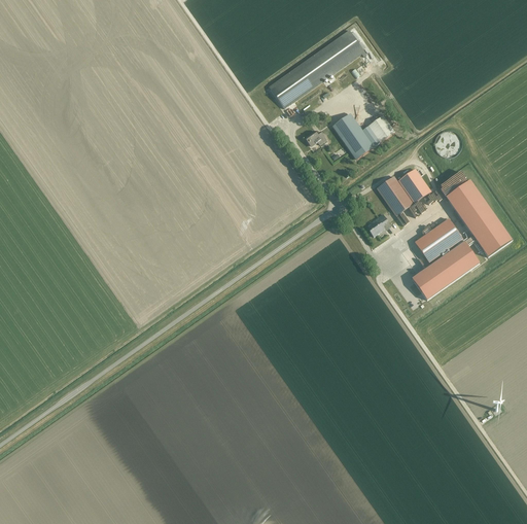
[(269,85),(284,107),(364,50),(349,29),(269,85)]
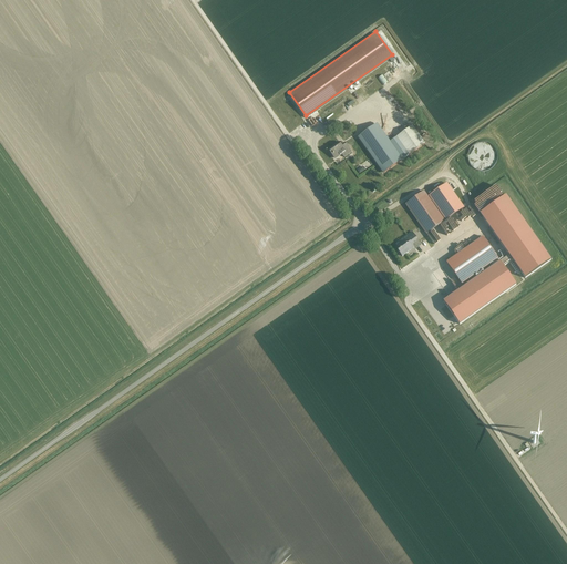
[(382,71),(378,75),(383,82),(388,79),(382,71)]
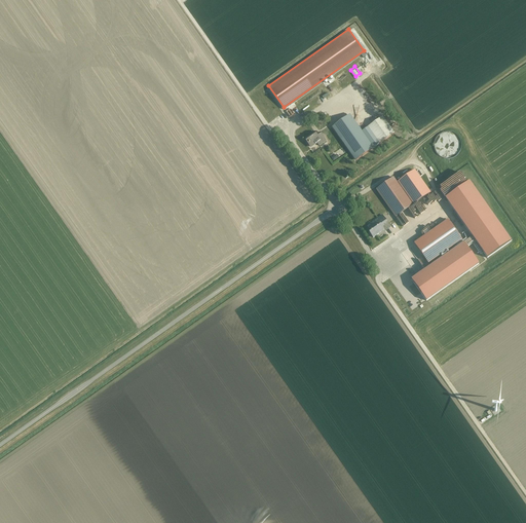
[(333,124),(355,157),(373,145),(349,113),(333,124)]
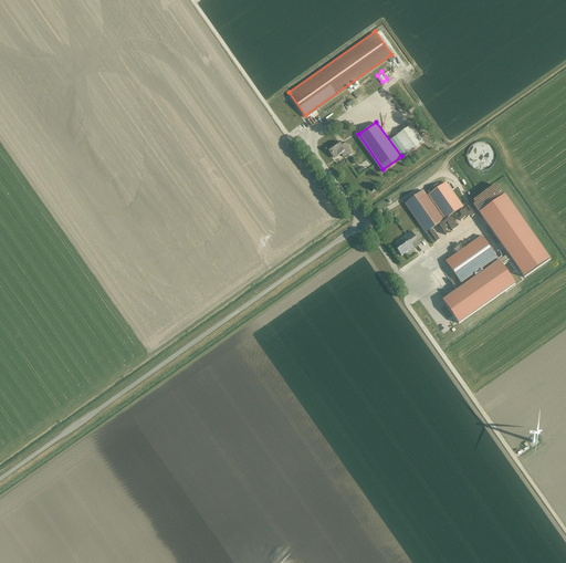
[(396,134),(408,152),(423,141),(411,123),(396,134)]
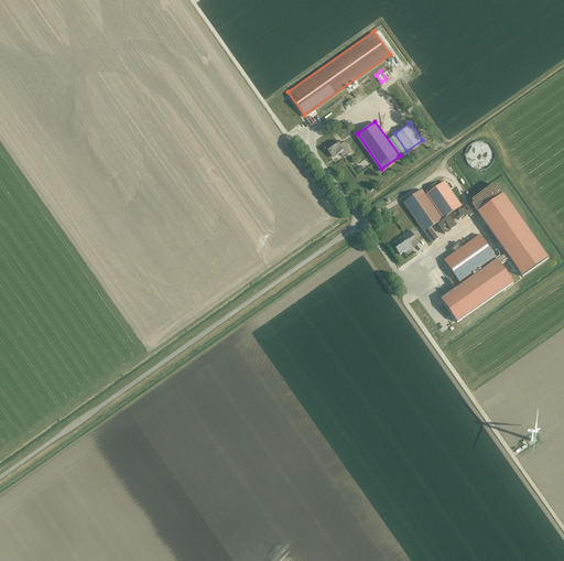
[(343,153),(349,148),(346,142),(342,144),(337,138),(326,146),(331,151),(332,151),(334,154),(340,150),(343,153)]
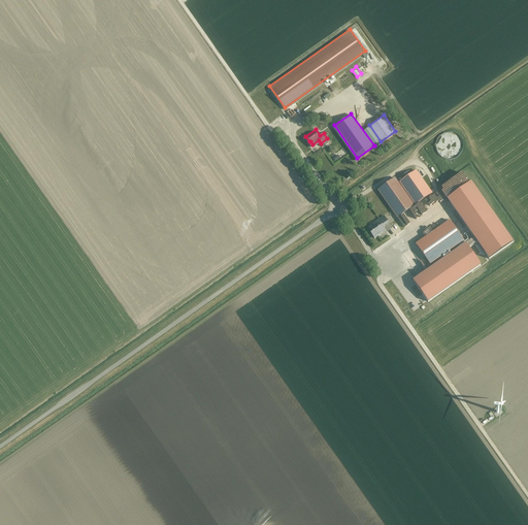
[(432,190),(417,168),(399,181),(415,202),(432,190)]
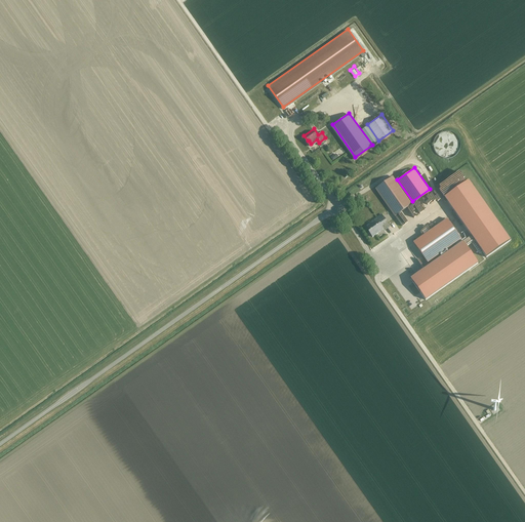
[(411,201),(393,174),(375,187),(395,213),(411,201)]
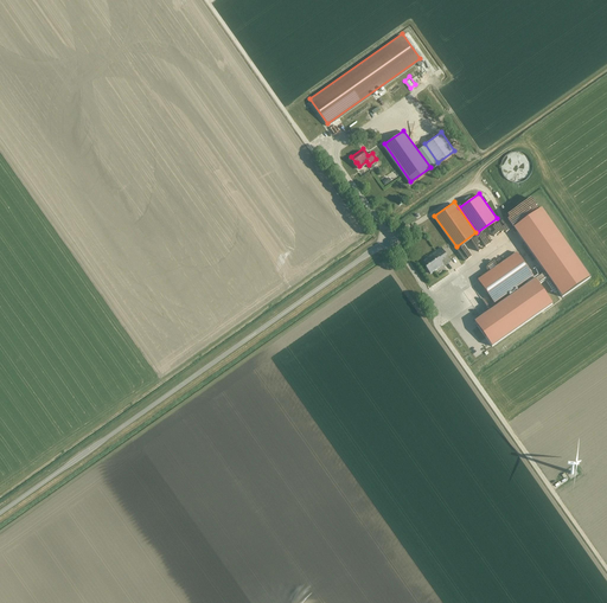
[(542,206),(515,225),(545,269),(548,274),(562,294),(589,275),(542,206)]
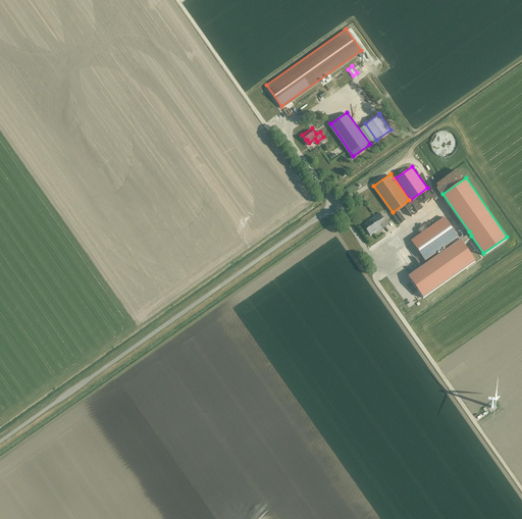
[(436,205),(424,205),(424,211),(421,211),(421,216),(422,216),(422,219),(426,219),(426,214),(436,214),(436,205)]
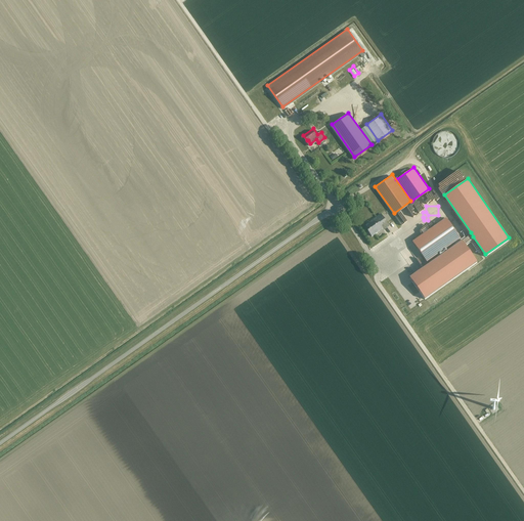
[(369,227),(367,228),(372,233),(380,228),(379,227),(382,225),(380,222),(385,218),(381,211),(365,222),(369,227)]
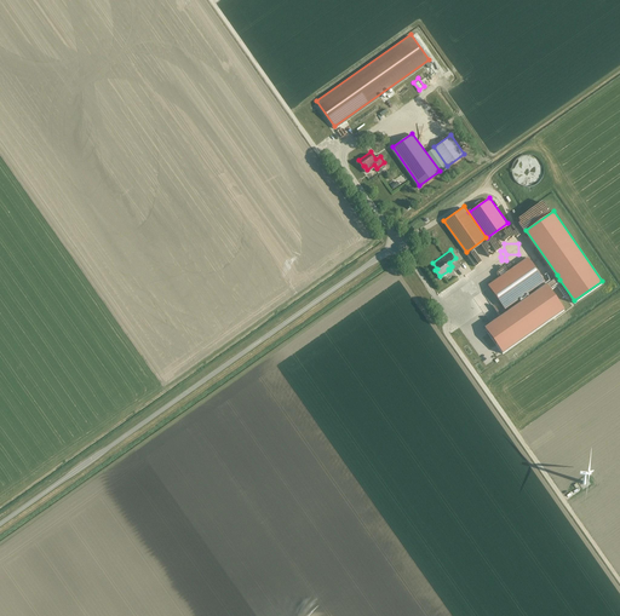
[(488,283),(497,294),(505,308),(545,280),(528,255),(488,283)]
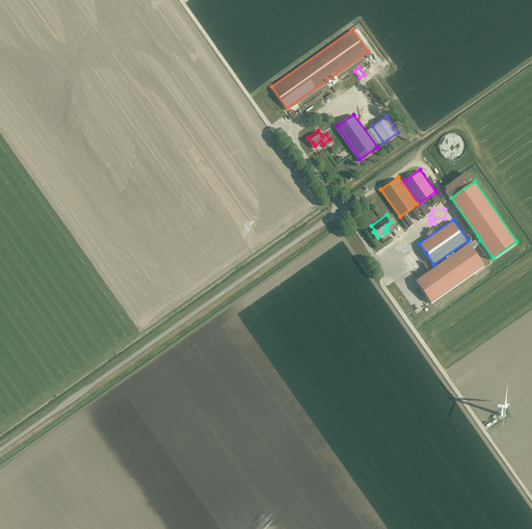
[(392,227),(387,231),(390,235),(395,231),(392,227)]
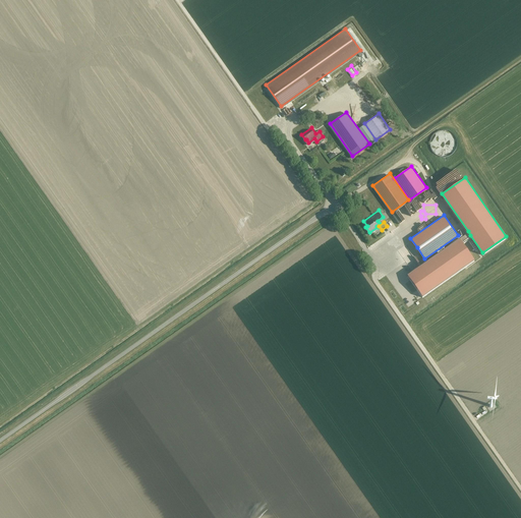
[(468,231),(460,237),(462,241),(470,235),(468,231)]
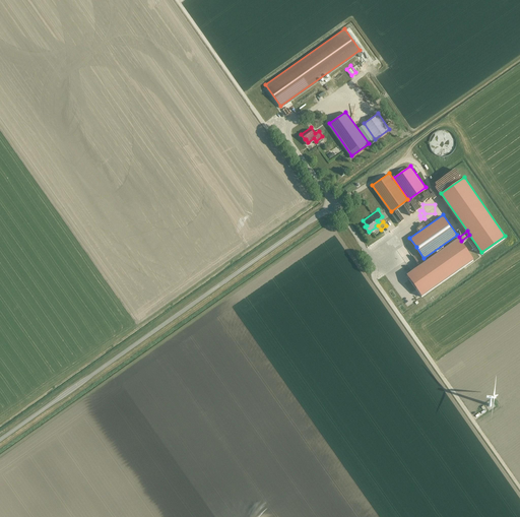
[(459,237),(400,278),(414,300),(473,258),(461,241),(459,237)]
